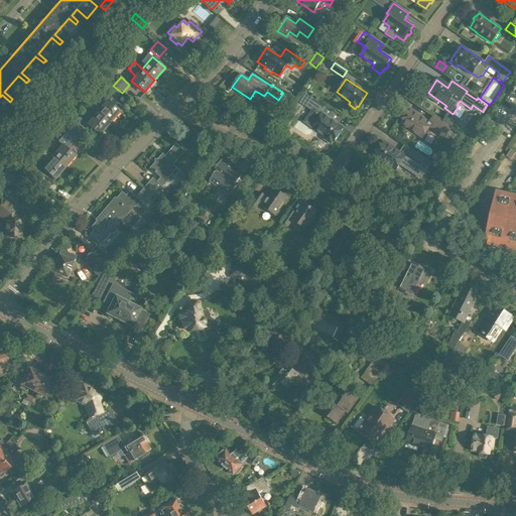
[(109,90),(93,109),(97,113),(110,124),(121,112),(112,104),(122,93),(113,86),(109,90)]
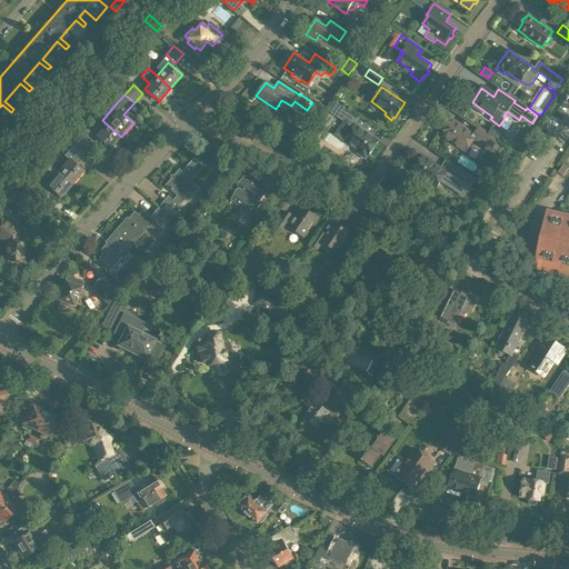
[(335,102),(328,111),(338,119),(345,109),(335,102)]
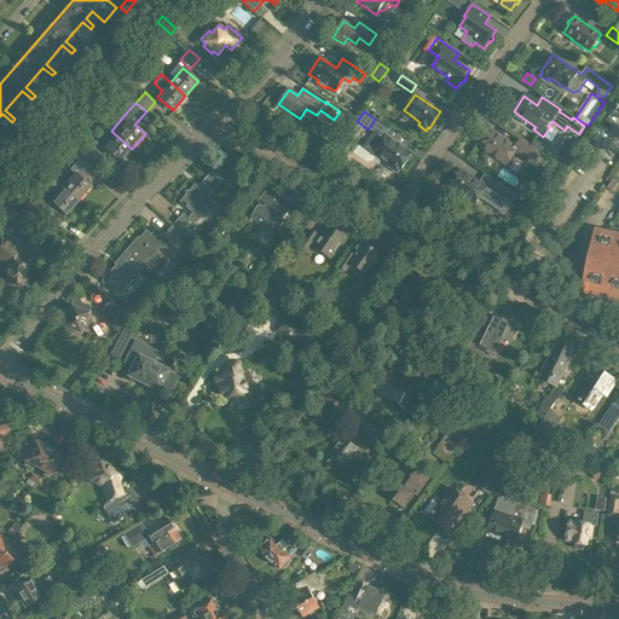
[(371,138),(365,146),(375,152),(391,163),(389,167),(397,173),(399,169),(400,171),(412,154),(405,149),(387,136),(391,129),(381,122),(377,129),(371,138)]
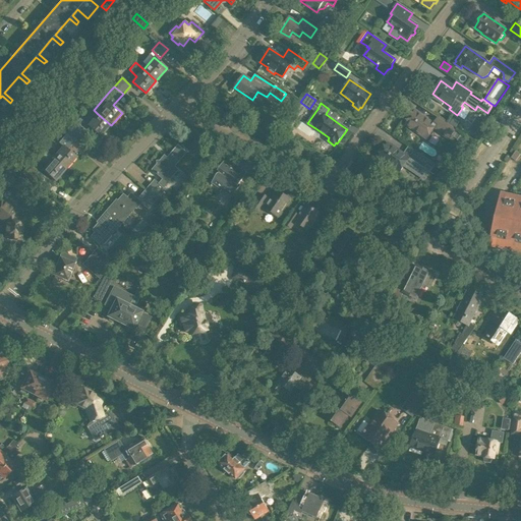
[(408,121),(405,124),(426,139),(433,129),(449,139),(455,129),(438,118),(433,123),(415,110),(412,114),(410,113),(406,119),(408,121)]
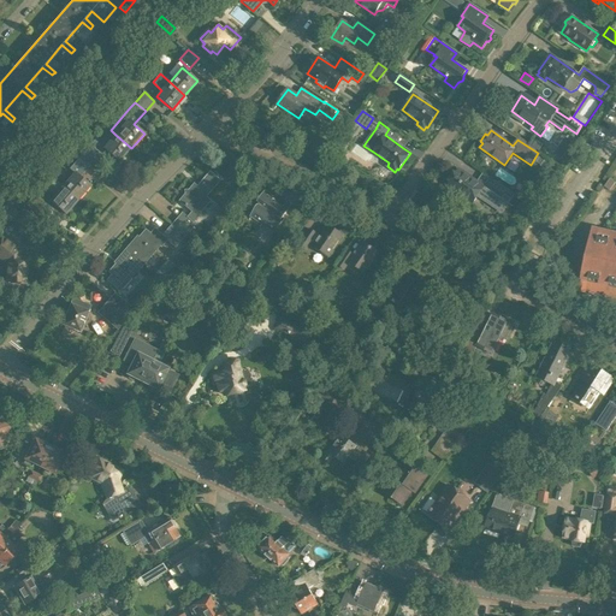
[(95,141),(82,155),(93,164),(96,160),(101,164),(110,155),(118,163),(131,148),(116,135),(104,148),(95,141)]
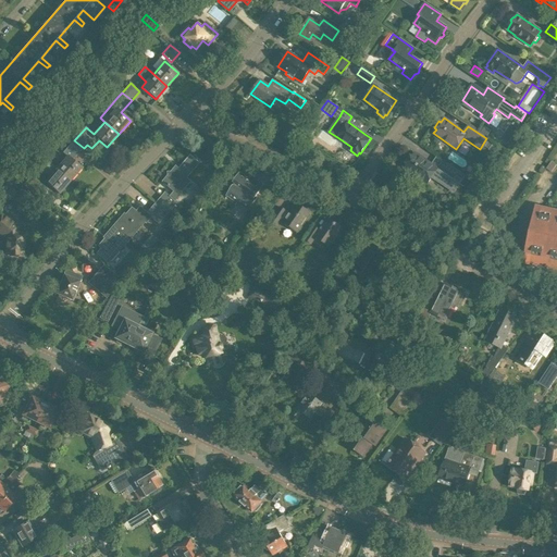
[(67,157),(57,169),(71,182),(82,169),(73,161),(84,148),(74,140),(62,153),(67,157)]
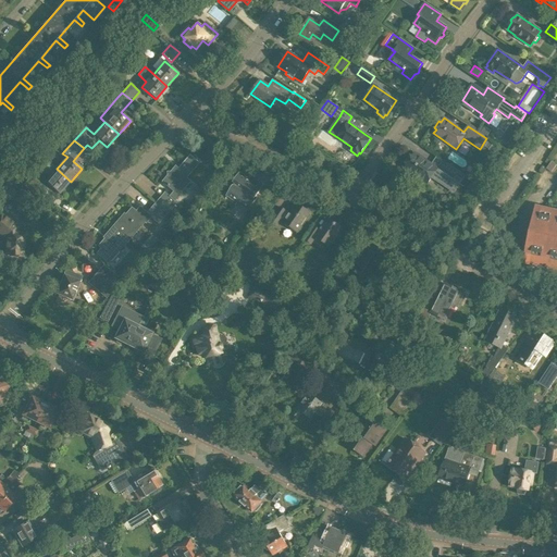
[(489,149),(489,150),(496,155),(499,149),(492,145),(489,149)]
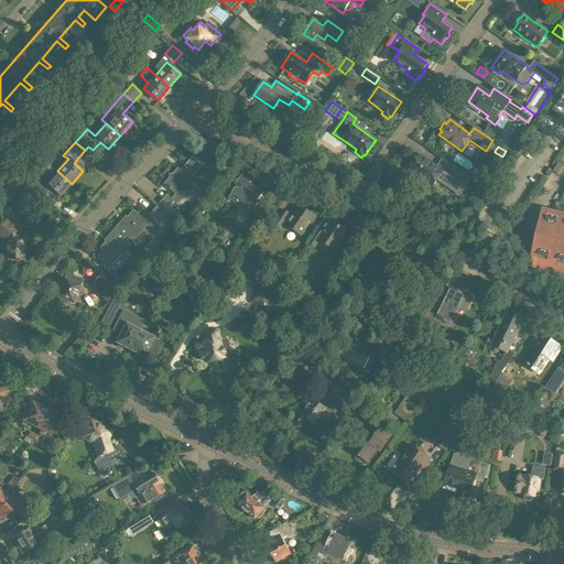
[(412,166),(409,171),(433,186),(436,180),(461,196),(472,179),(452,165),(446,173),(420,155),(418,159),(415,158),(410,165),(412,166)]
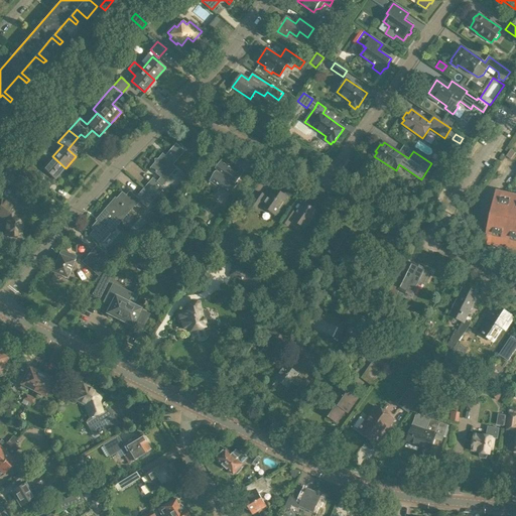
[(154,163),(150,168),(161,177),(156,182),(162,186),(166,181),(165,181),(175,169),(171,165),(185,149),(180,144),(178,146),(175,143),(163,156),(161,155),(158,159),(154,159),(154,163)]
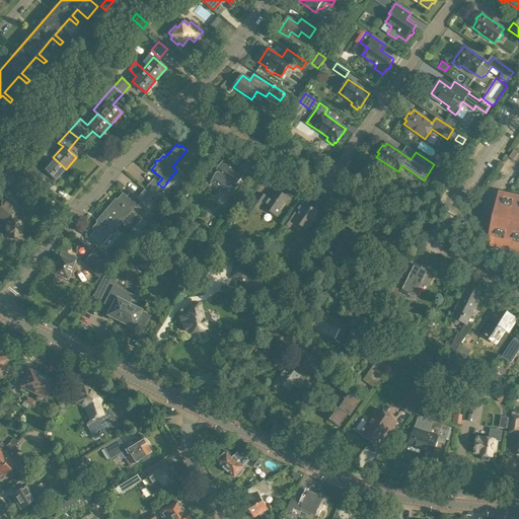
[(44,150),(38,157),(47,164),(40,172),(40,173),(47,179),(50,176),(55,181),(66,169),(53,157),(44,150)]
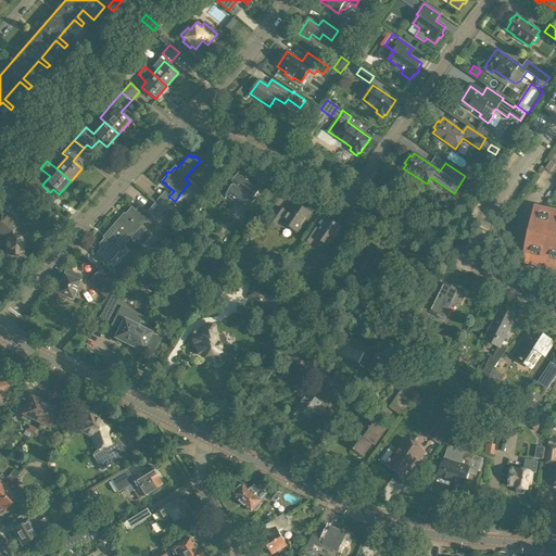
[(545,169),(550,173),(555,165),(550,162),(545,169)]
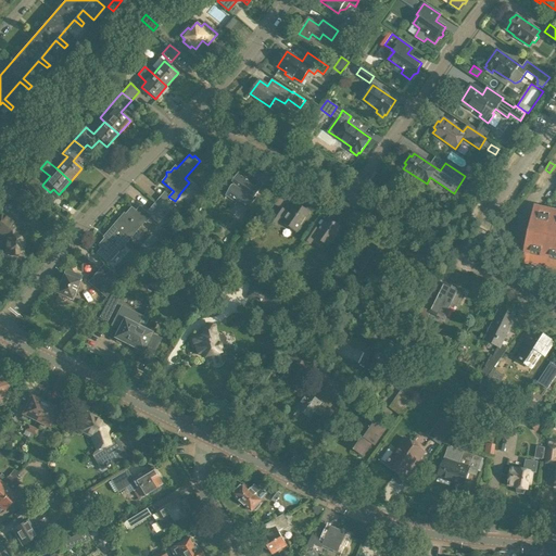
[(235,184),(227,194),(248,210),(254,200),(253,199),(261,188),(239,173),(232,182),(235,184)]
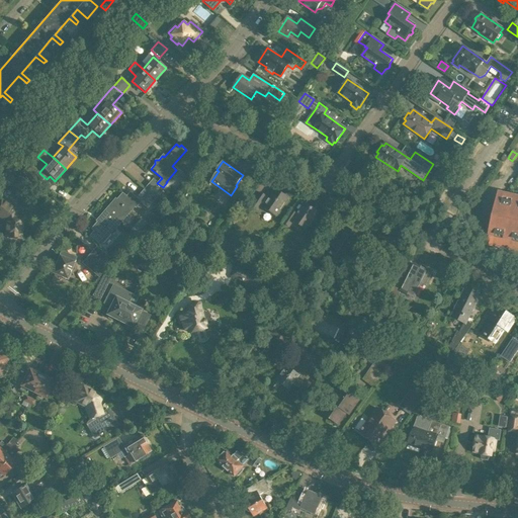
[(29,167),(27,165),(21,172),(23,174),(29,167)]
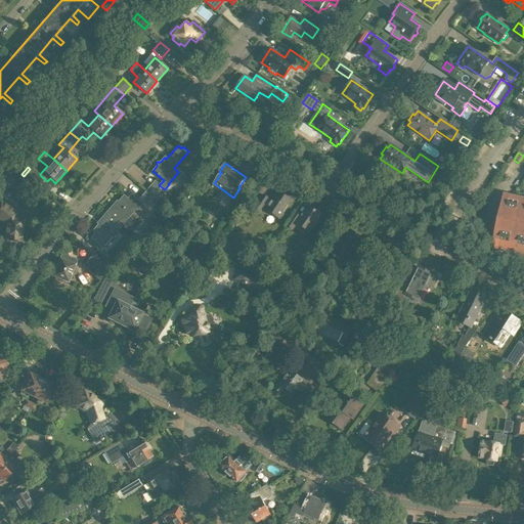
[(40,175),(40,174),(32,167),(30,169),(24,176),(32,183),(40,175)]
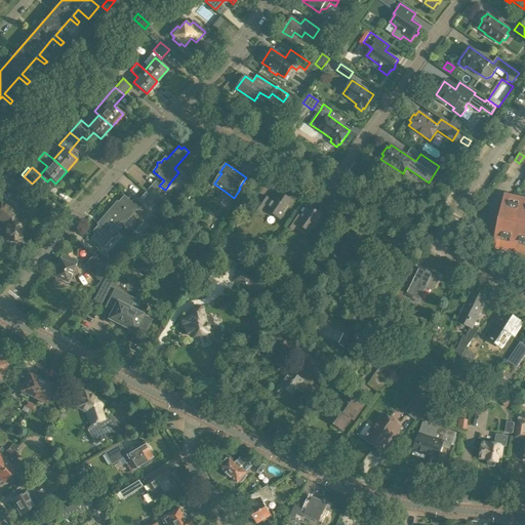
[(6,172),(0,178),(0,184),(7,190),(15,180),(6,172)]
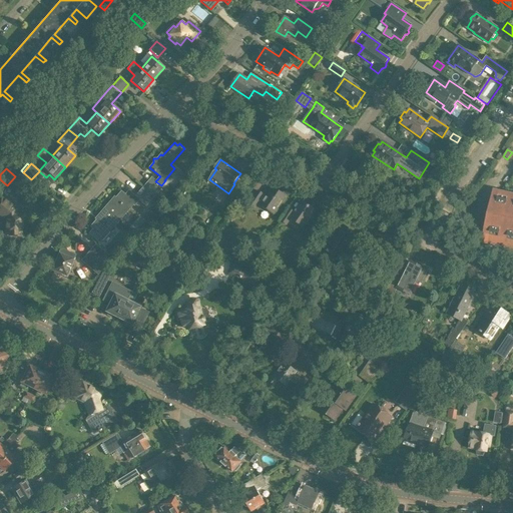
[(435,168),(431,173),(437,177),(440,172),(435,168)]
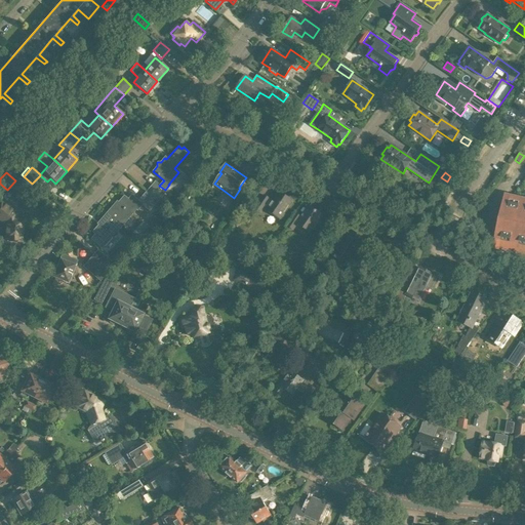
[(13,188),(23,196),(30,187),(21,178),(13,188)]
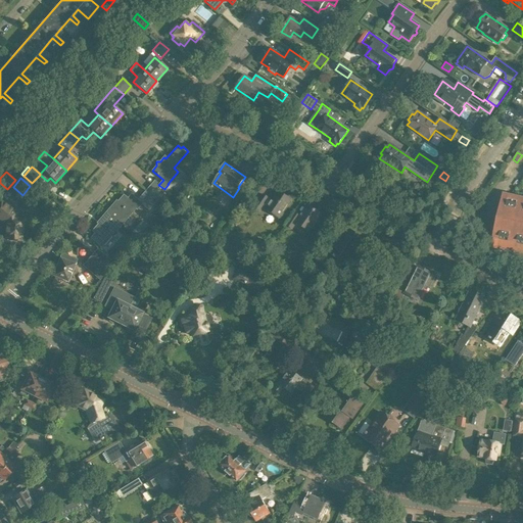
[(154,181),(145,191),(156,201),(165,191),(164,189),(158,185),(154,181)]
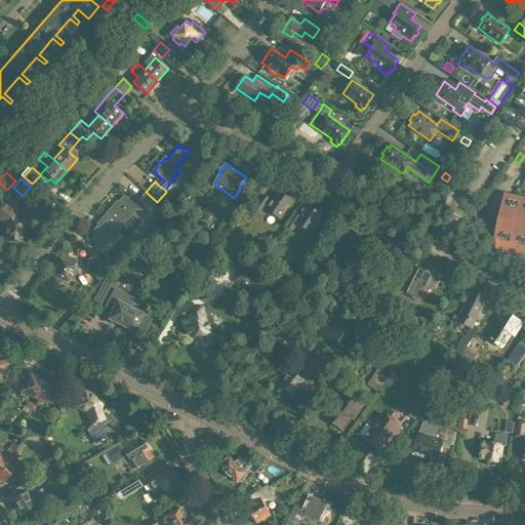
[(114,204),(107,213),(122,226),(135,209),(137,210),(142,205),(149,211),(157,202),(146,192),(138,200),(131,195),(126,200),(123,197),(115,205),(114,204)]
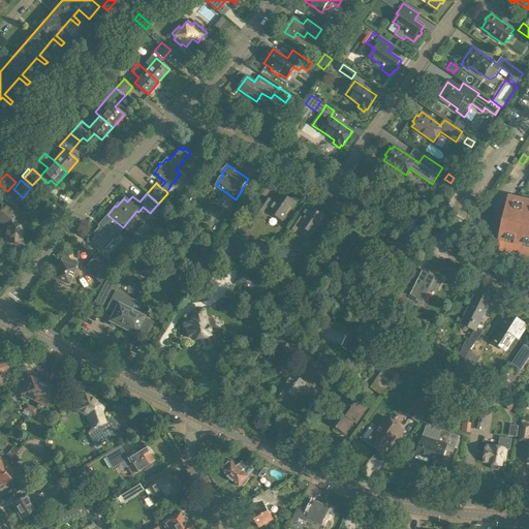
[(272,200),(266,210),(269,211),(282,220),(294,203),(281,193),(274,203),(272,200)]
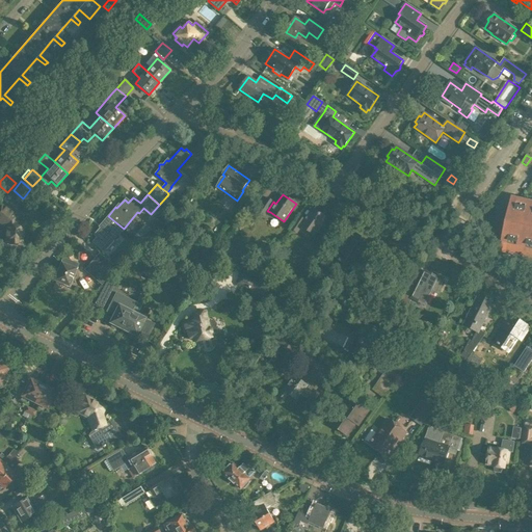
[(267,197),(257,212),(263,216),(267,211),(273,202),(267,197)]
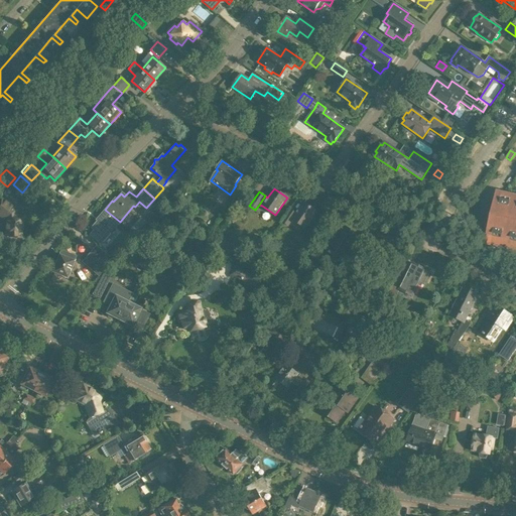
[(488,233),(486,244),(515,251),(515,200),(496,196),(488,233)]
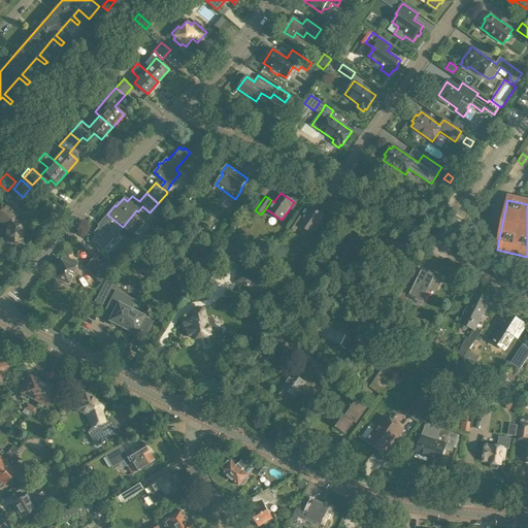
[(9,242),(17,243),(17,241),(22,242),(24,222),(15,221),(17,216),(8,209),(9,208),(1,202),(0,202),(0,219),(1,218),(8,223),(5,240),(10,240),(9,242)]
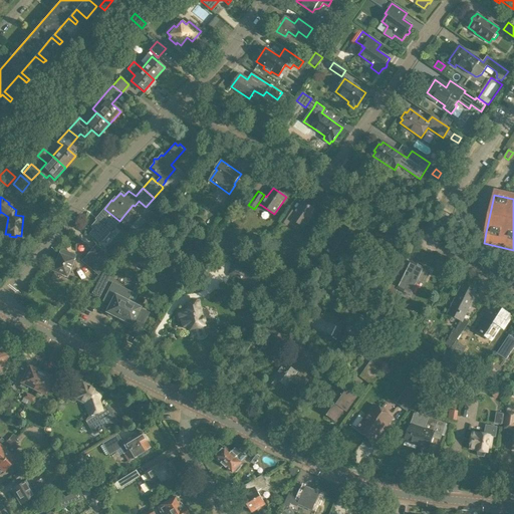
[(291,219),(304,228),(315,212),(302,202),(294,213),(289,209),(281,221),(287,225),(291,219)]
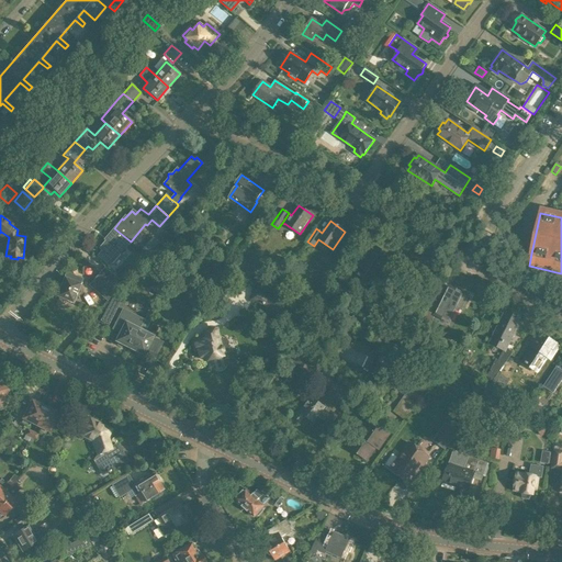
[(103,249),(97,256),(109,267),(119,255),(125,251),(124,249),(131,242),(114,228),(107,237),(108,238),(100,247),(103,249)]
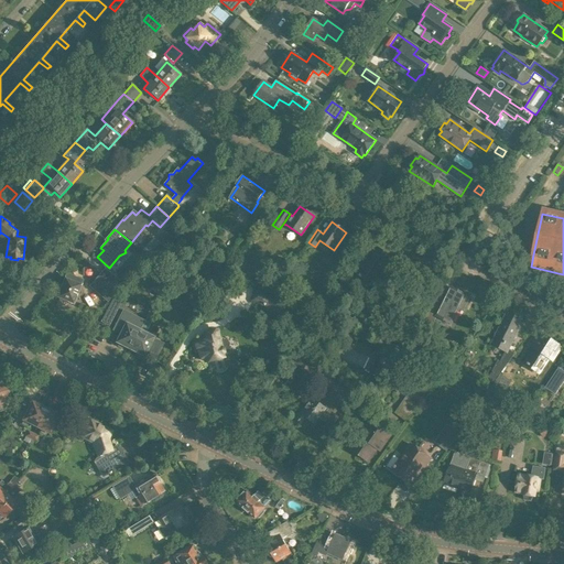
[(145,246),(141,250),(148,256),(152,251),(145,246)]
